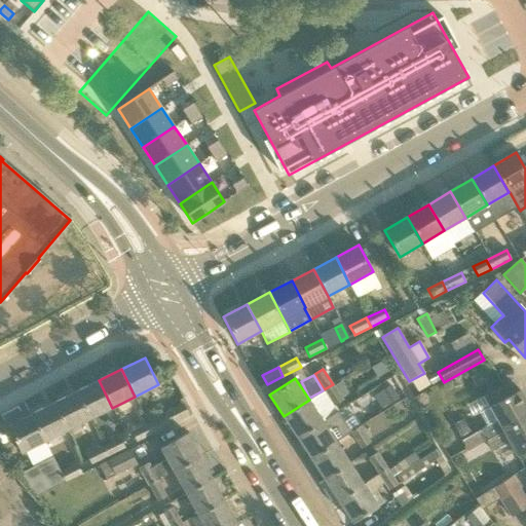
[(89,419),(112,408),(99,380),(76,391),(89,419)]
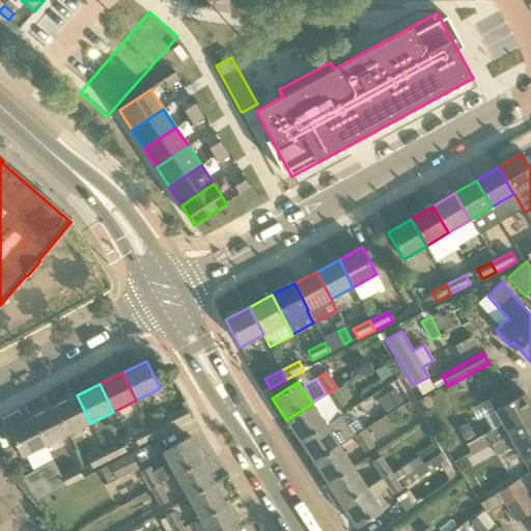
[(336,388),(327,393),(337,410),(346,403),(336,388)]
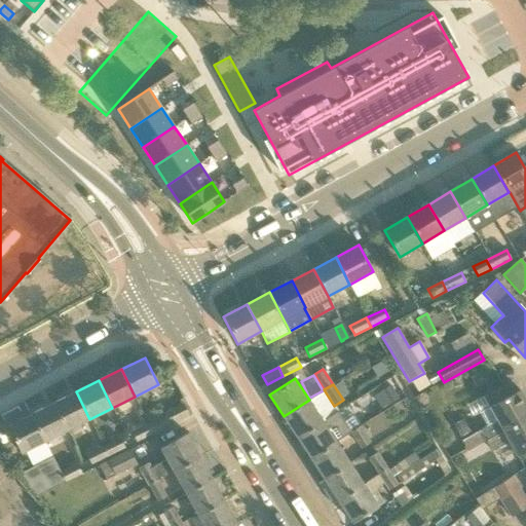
[(466,450),(486,440),(525,418),(525,402),(520,389),(490,406),(498,420),(481,430),(472,435),(464,439),(461,441),(466,450)]
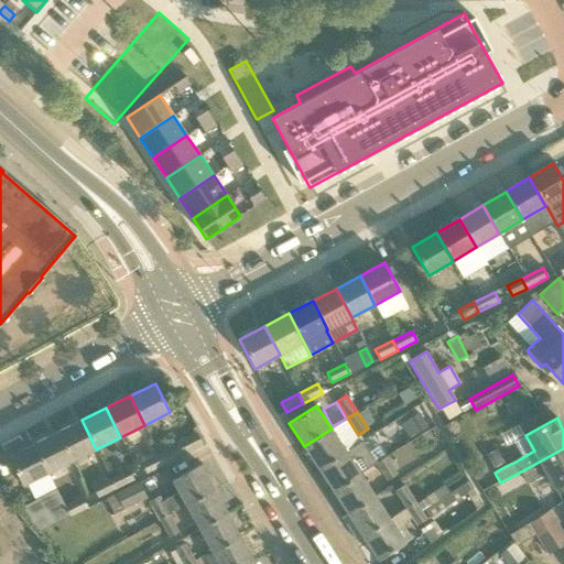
[(72,462),(96,449),(82,420),(57,432),(72,462)]
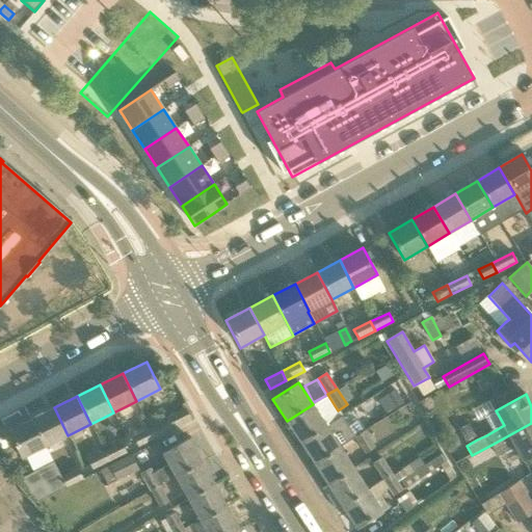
[(300,443),(326,426),(313,404),(287,421),(300,443)]
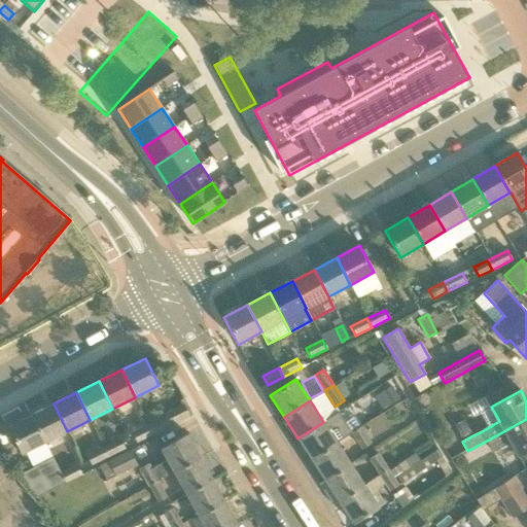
[(45,443),(67,431),(54,403),(31,415),(45,443)]
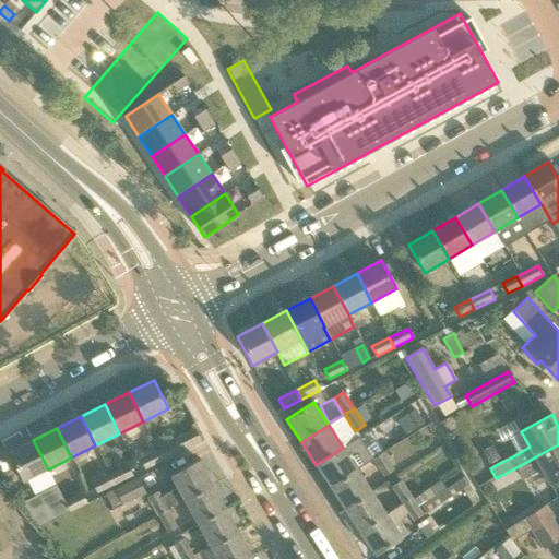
[(163,461),(200,442),(193,430),(174,440),(175,442),(158,451),(163,461)]
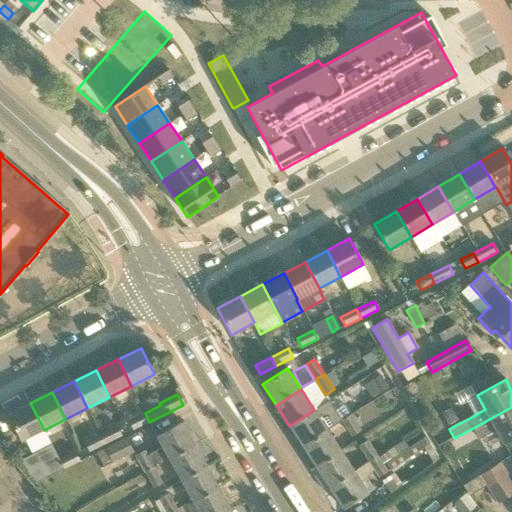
[(342,421),(332,405),(329,400),(314,410),(289,426),(302,446),(327,430),(342,421)]
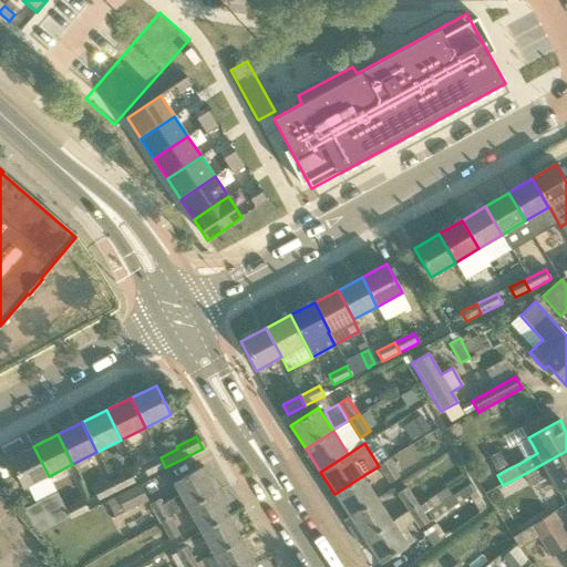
[(23,488),(49,476),(33,446),(8,459),(23,488)]
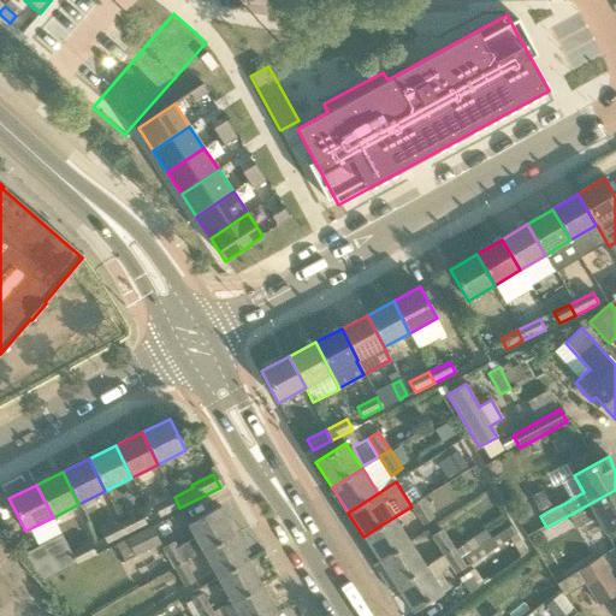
[(543,510),(550,507),(542,490),(533,495),(543,510)]
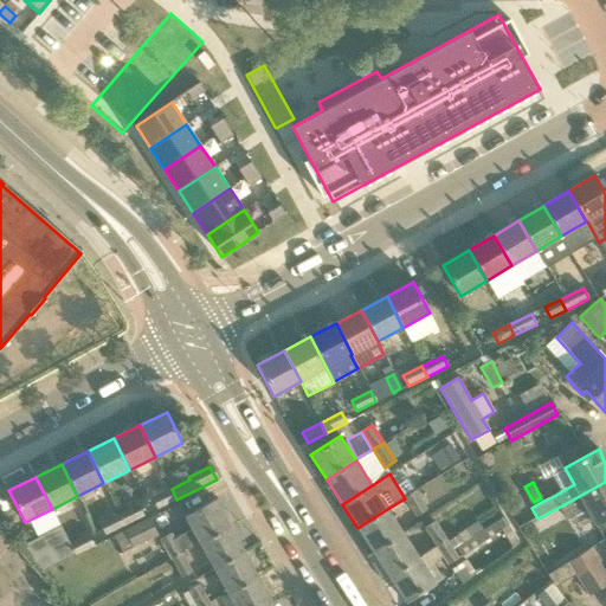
[(559,524),(567,520),(587,509),(597,526),(605,520),(605,482),(560,507),(561,509),(553,514),(559,524)]
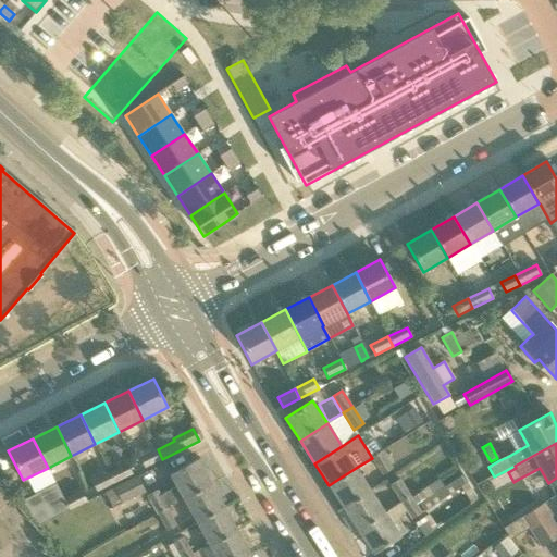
[(145,468),(162,459),(158,449),(139,458),(145,468)]
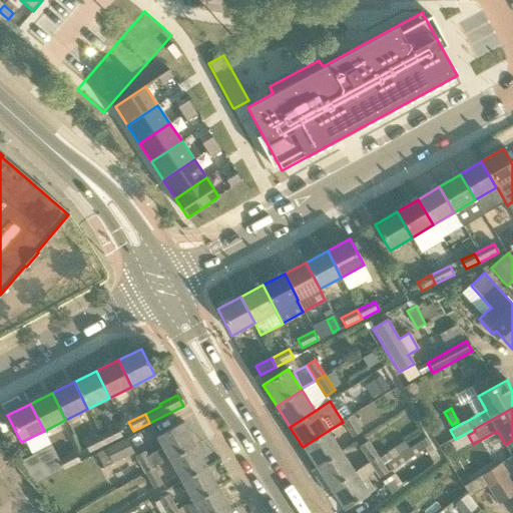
[(351,416),(343,422),(353,437),(361,432),(351,416)]
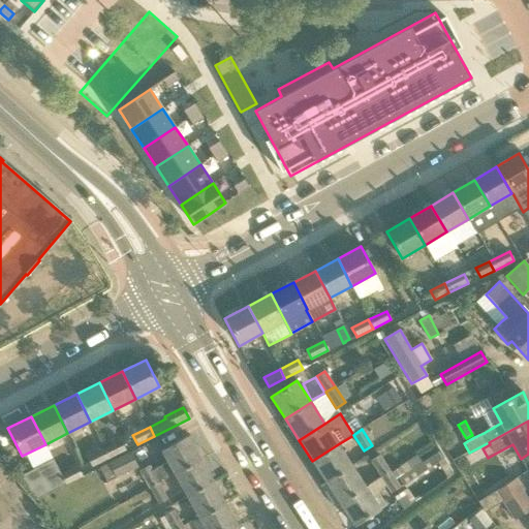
[(150,488),(159,483),(174,474),(201,460),(188,436),(161,450),(167,463),(152,471),(149,466),(141,471),(150,488)]
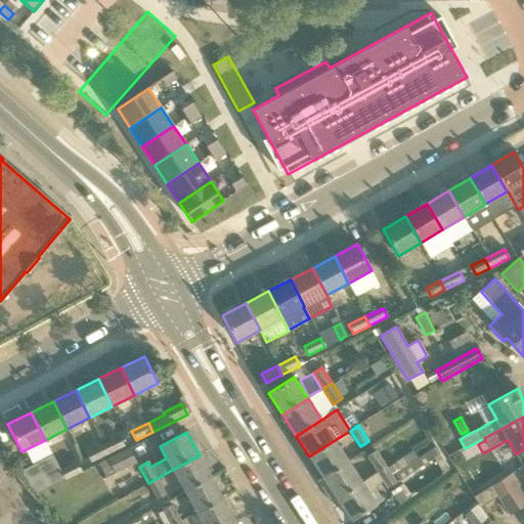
[(103,445),(107,454),(125,446),(120,437),(103,445)]
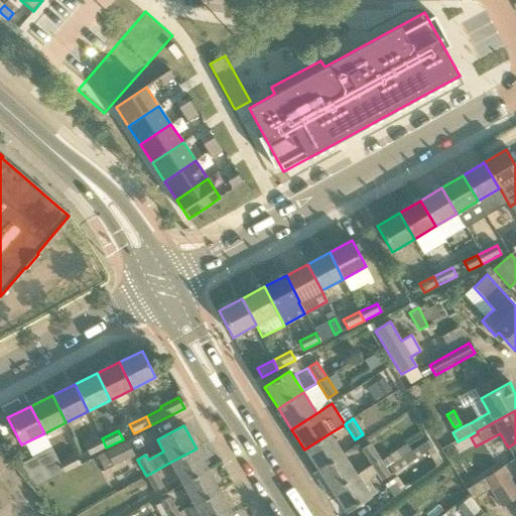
[(343,454),(330,433),(304,449),(317,471),(343,454)]
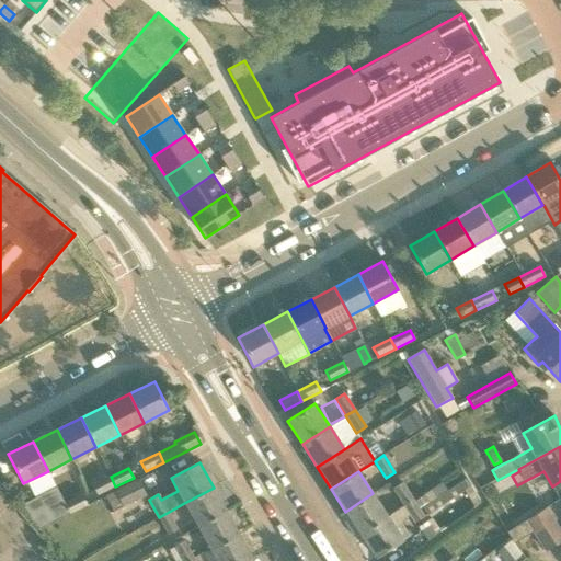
[(98,495),(115,487),(111,477),(92,485),(98,495)]
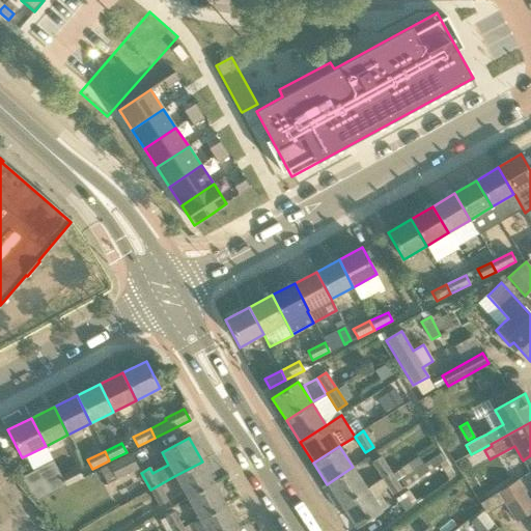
[(401,490),(401,488),(403,487),(439,465),(445,460),(441,454),(436,457),(435,456),(423,464),(418,456),(392,474),(391,473),(382,478),(393,495),(401,490)]
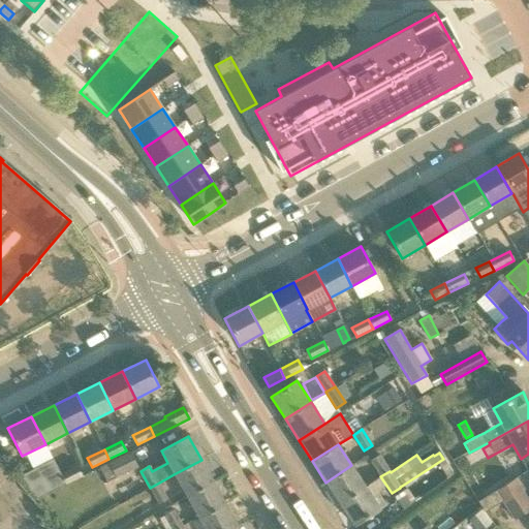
[(107,483),(137,468),(130,454),(100,468),(107,483)]
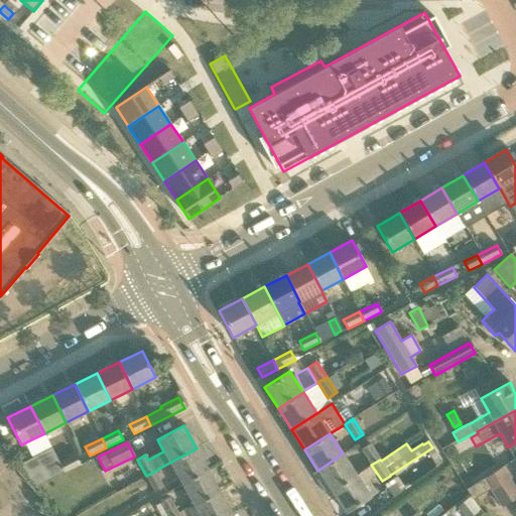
[(371,465),(380,460),(370,444),(362,449),(371,465)]
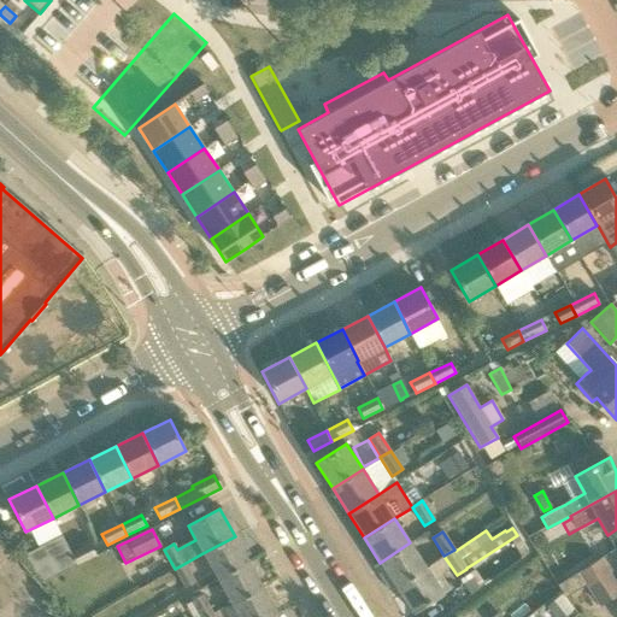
[(529,553),(517,535),(510,540),(522,558),(529,553)]
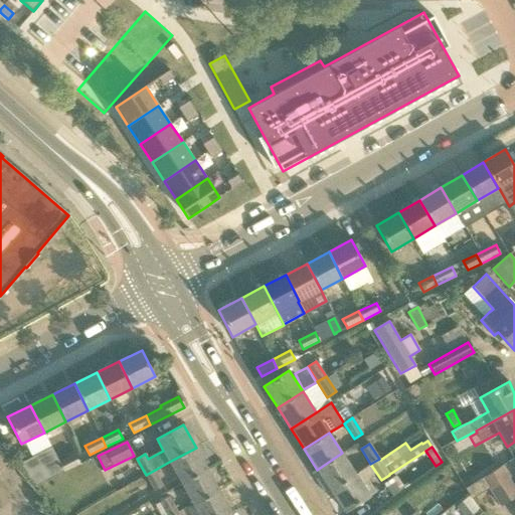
[(182,484),(208,469),(196,448),(169,462),(182,484)]
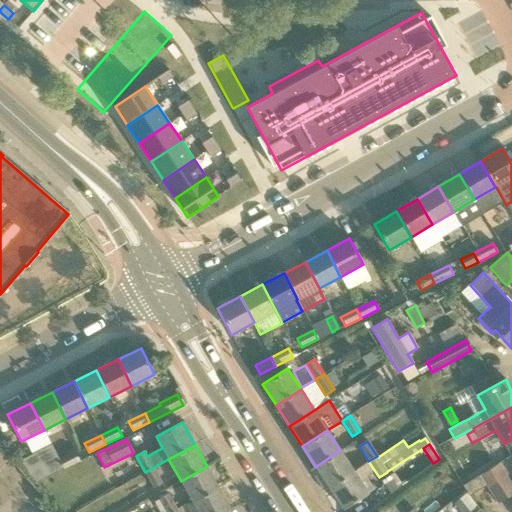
[(35,483),(63,469),(52,446),(19,462),(35,483)]
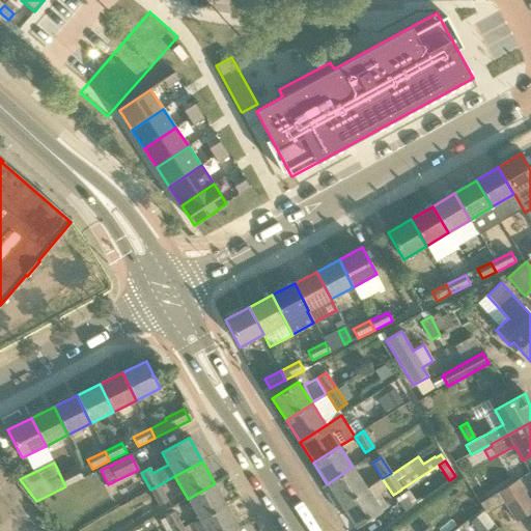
[(54,463),(65,486),(83,478),(78,469),(61,477),(54,463)]
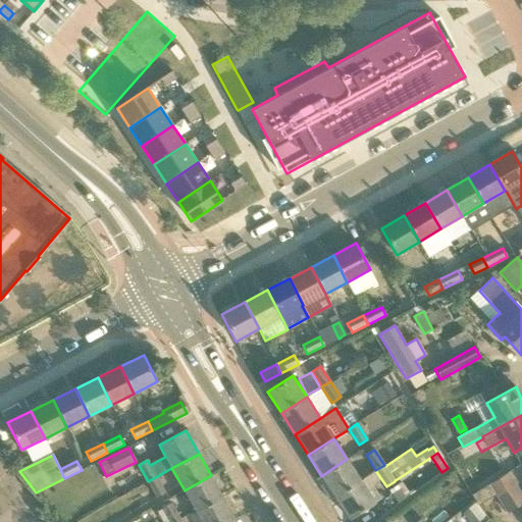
[(334,497),(361,480),(347,459),(321,476),(334,497)]
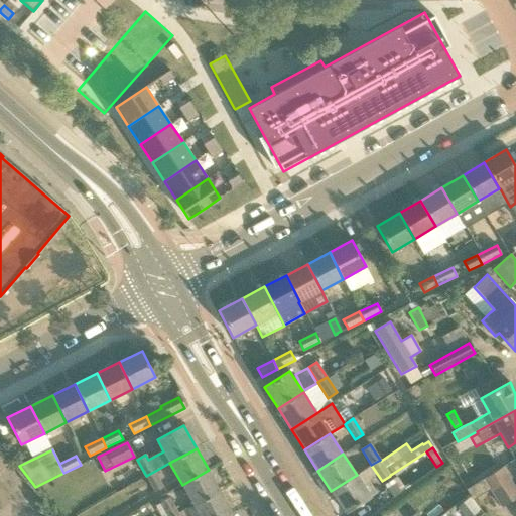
[(490,489),(508,478),(502,468),(466,490),(473,501),(491,490),(490,489)]
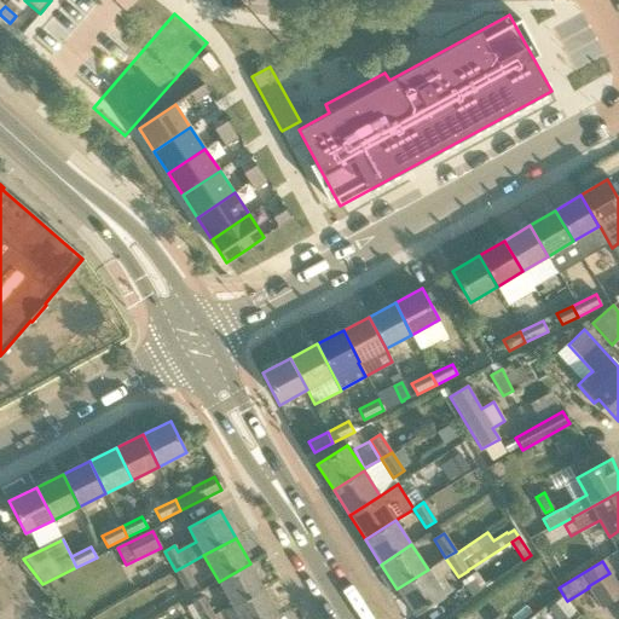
[(233,607),(265,590),(250,563),(219,582),(233,607)]
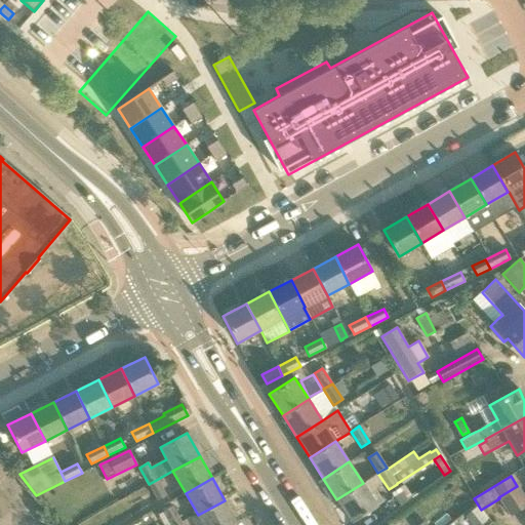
[(158,479),(149,484),(158,500),(166,495),(158,479)]
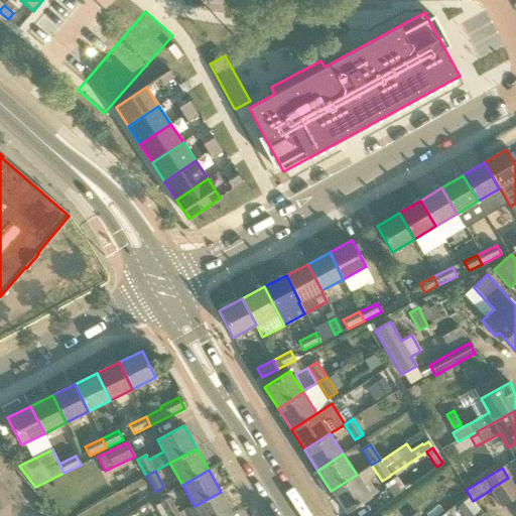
[(357,475),(331,491),(346,513),(371,497),(357,475)]
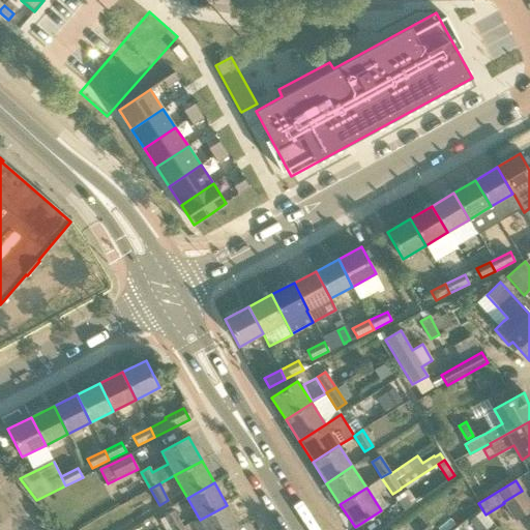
[(404,510),(416,502),(408,490),(404,493),(395,498),(404,510)]
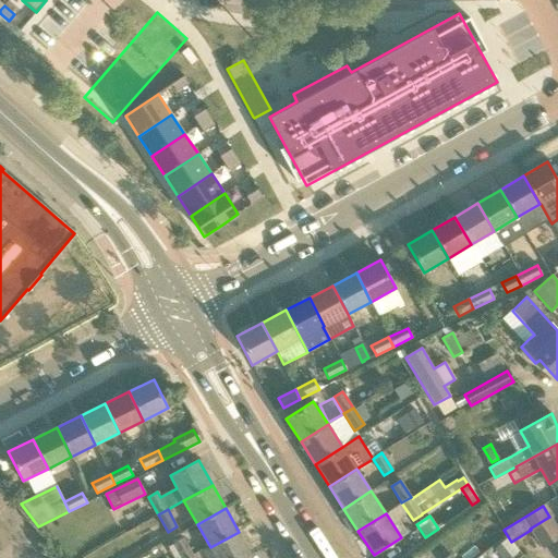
[(531,530),(542,548),(557,538),(557,530),(549,517),(530,529),(531,530)]
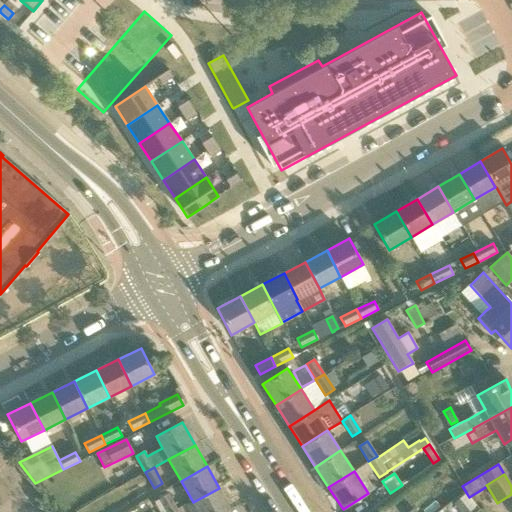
[(198,511),(226,511),(231,509),(219,488),(193,502),(198,511)]
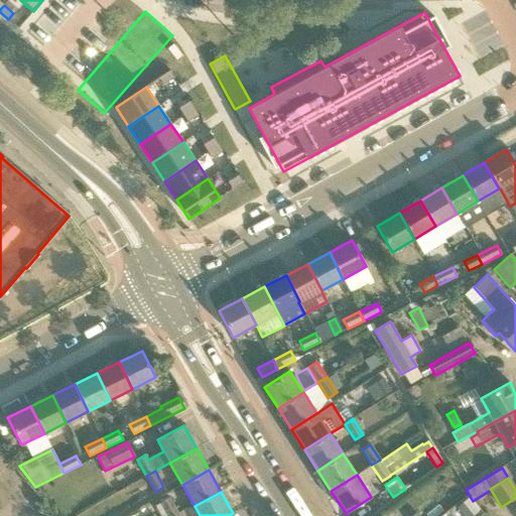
[(166,515),(176,515),(179,515),(170,498),(160,503),(166,515)]
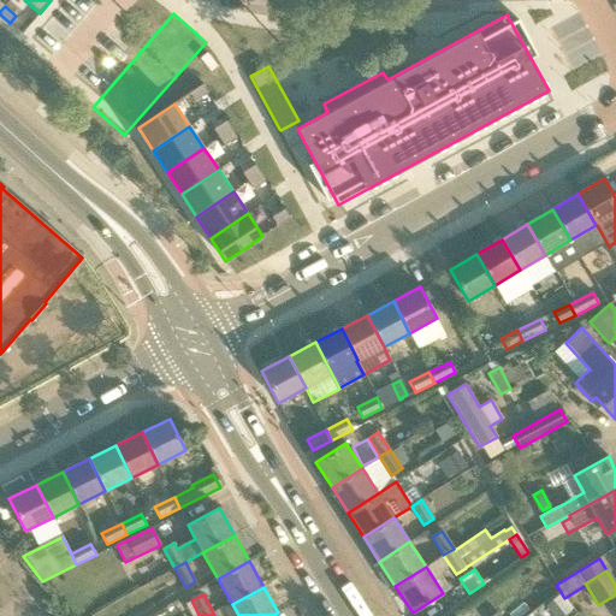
[(545,606),(554,615),(563,615),(572,610),(558,596),(545,606)]
